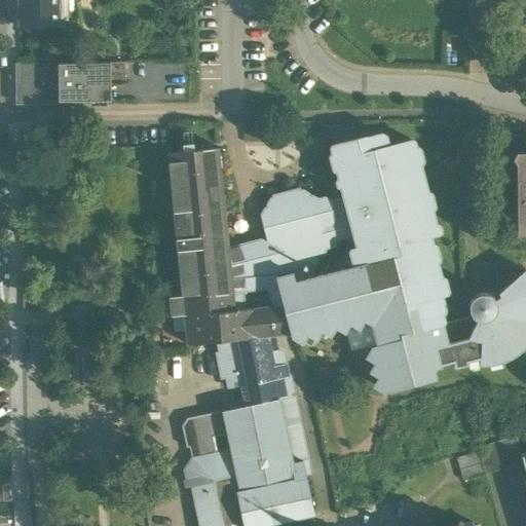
[(20,0),(20,25),(78,25),(78,0),(20,0)]
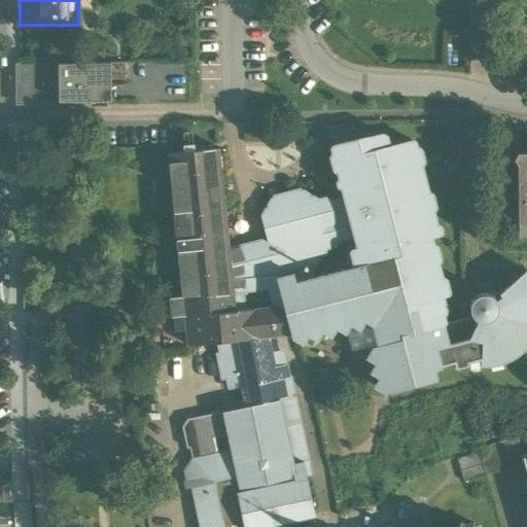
[(60,62),(21,63),(21,100),(60,99),(60,62)]
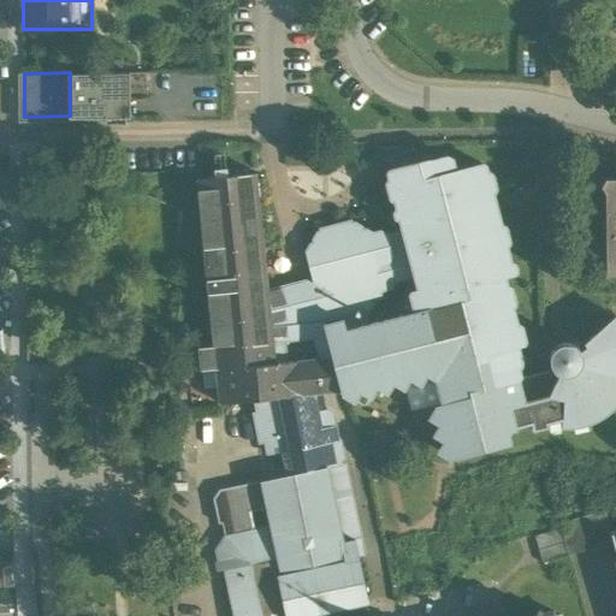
[(129,72),(70,72),(70,116),(130,116),(129,72)]
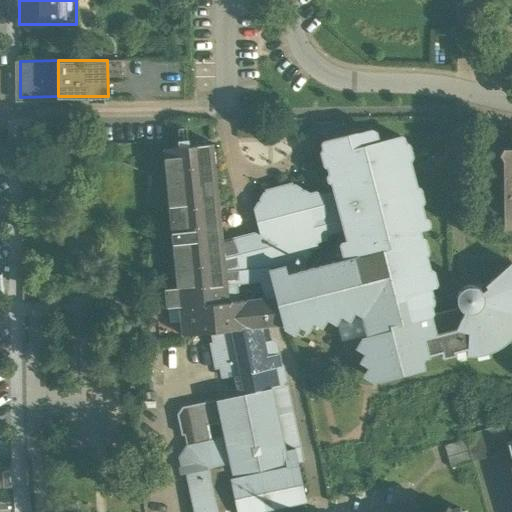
[(376,132),(372,130),(358,134),(355,132),(326,139),(324,144),(336,193),(346,229),(349,239),(345,240),(342,245),(346,259),(370,252),(384,304),(383,305),(387,320),(391,323),(398,321),(401,324),(431,316),(431,315),(433,312),(429,298),(432,294),(426,271),(430,270),(419,230),(423,226),(421,220),(425,219),(404,137),(400,135),(378,141),(376,132)]
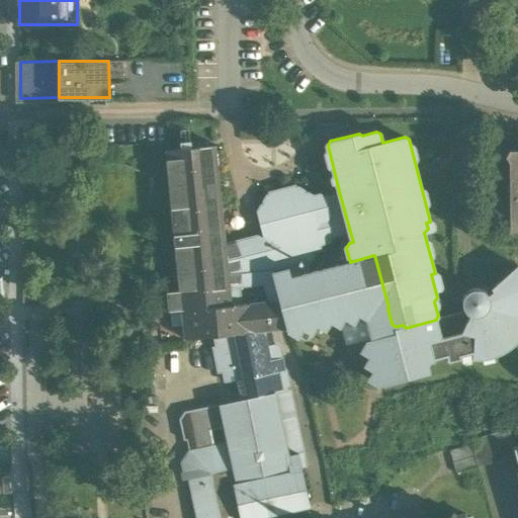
[(214,145),(165,150),(180,290),(182,309),(182,310),(232,305),(230,288),(226,246),(214,145)]
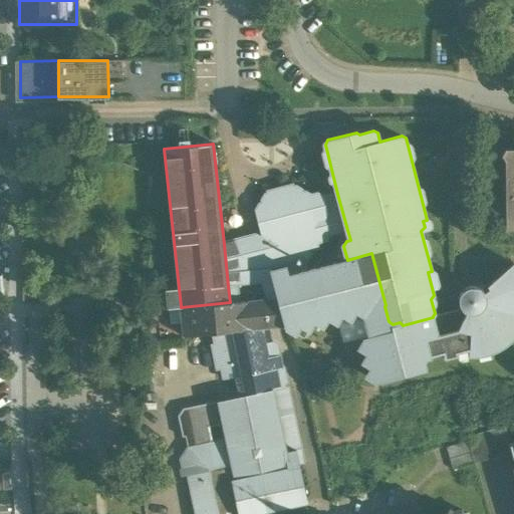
[(513,148),(506,148),(502,154),(506,161),(506,228),(513,227),(513,148)]
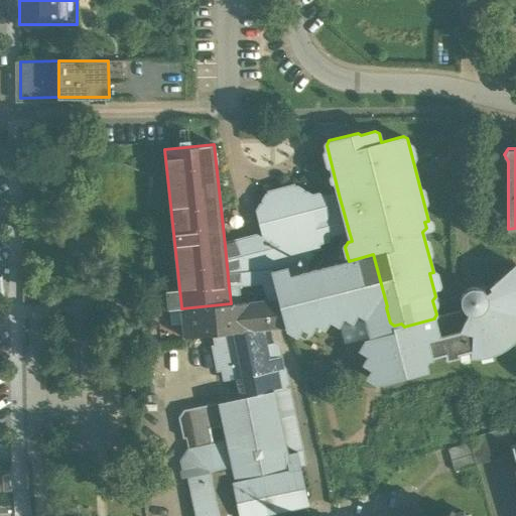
[(293,186),(269,192),(270,195),(266,197),(263,201),(264,205),(261,206),(258,210),(264,235),(261,240),(250,244),(249,242),(246,238),(239,239),(237,243),(225,245),(229,287),(263,283),(267,300),(279,299),(271,271),(287,267),(289,276),(306,272),(304,263),(307,263),(311,256),(310,250),(318,249),(317,243),(328,241),(327,235),(346,231),(346,233),(349,231),(339,195),(324,199),(318,196),(311,198),(306,194),(303,195),(302,191),(297,188),(293,189),(293,186)]
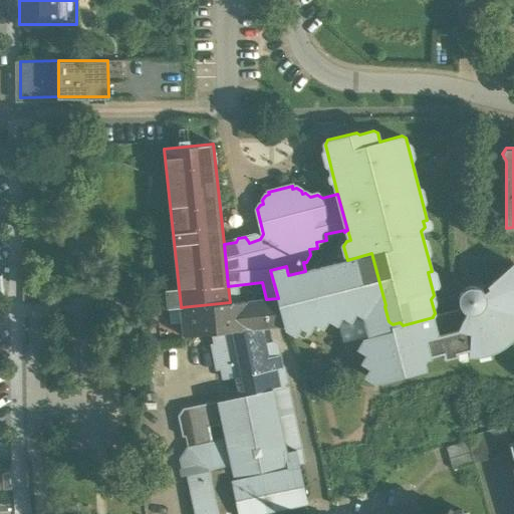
[(305,271),(288,275),(286,266),(270,270),(278,298),(286,325),(285,326),(286,327),(305,338),(315,321),(324,326),(329,317),(337,322),(342,314),(351,319),(356,310),(365,315),(370,335),(366,337),(359,348),(368,353),(363,362),(372,367),(367,376),(377,382),(426,367),(423,359),(426,355),(443,352),(445,359),(458,356),(458,353),(469,350),(469,355),(490,352),(509,341),(513,334),(513,263),(488,285),(490,288),(485,292),(486,295),(487,297),(487,300),(487,303),(486,305),(485,308),(483,310),(481,311),(478,313),(476,314),(473,314),(471,314),(468,313),(466,312),(463,310),(462,308),(433,316),(433,317),(403,325),(400,322),(393,324),(389,321),(384,306),(386,305),(371,253),(347,260),(305,271)]
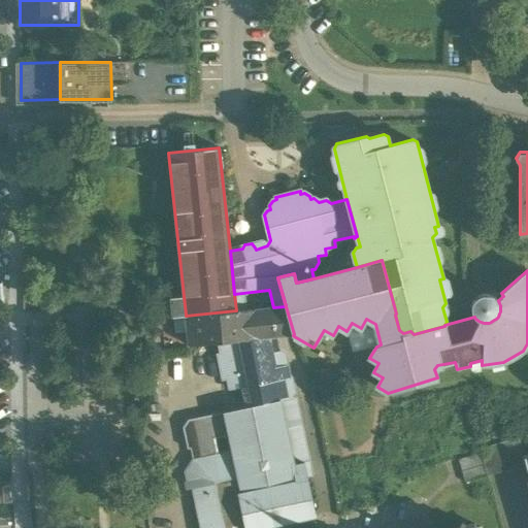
[(269,290),(234,294),(236,310),(272,307),(273,307),(269,290)]
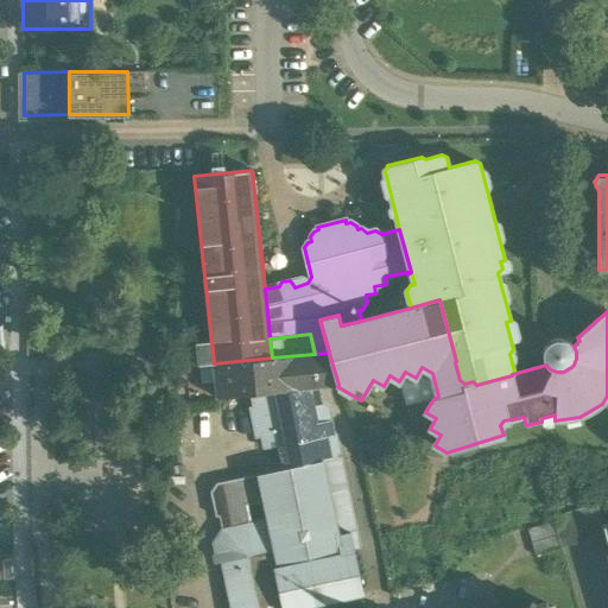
[(575,361),(576,355),(575,349),(571,343),(565,340),(559,339),(553,340),(548,343),(544,349),(543,355),(544,361),(548,367),(551,369),(553,371),(557,372),(559,372),(563,372),(565,371),(569,368),(571,367),(574,365),(575,361)]
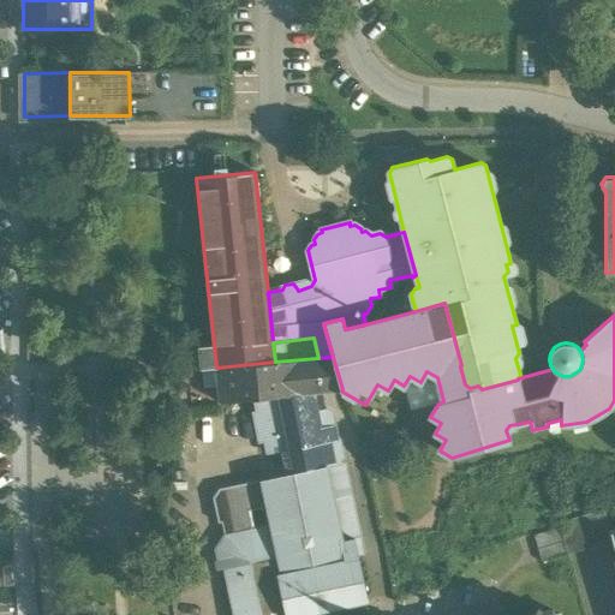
[(214,345),(198,347),(201,369),(216,366),(214,345)]
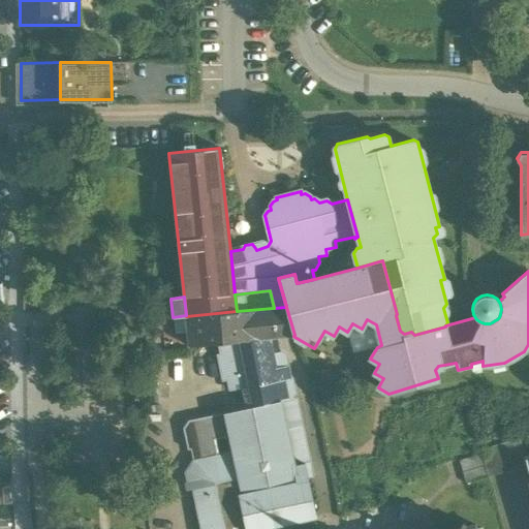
[(274,308),(273,308),(276,337),(277,337),(293,336),(294,335),(286,307),(274,308)]
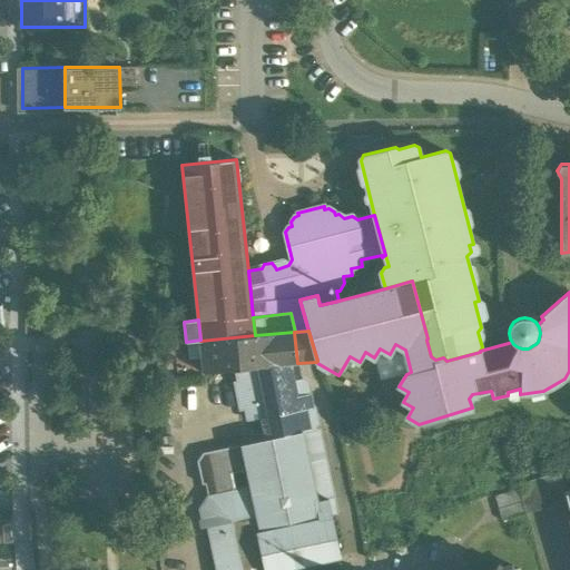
[(255,335),(200,341),(204,373),(235,370),(258,367),(297,363),(294,332),(255,335)]
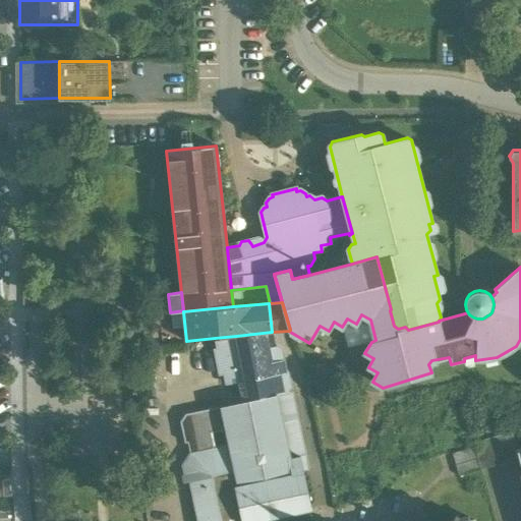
[(272,332),(236,336),(245,381),(246,381),(276,374),(278,374),(274,350),(271,335),(274,335),(273,332),(272,332)]
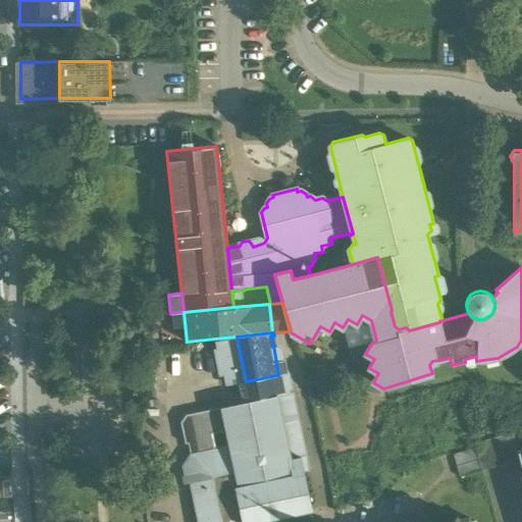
[(237,336),(215,338),(217,350),(214,351),(219,375),(227,373),(229,385),(246,381),(237,336)]
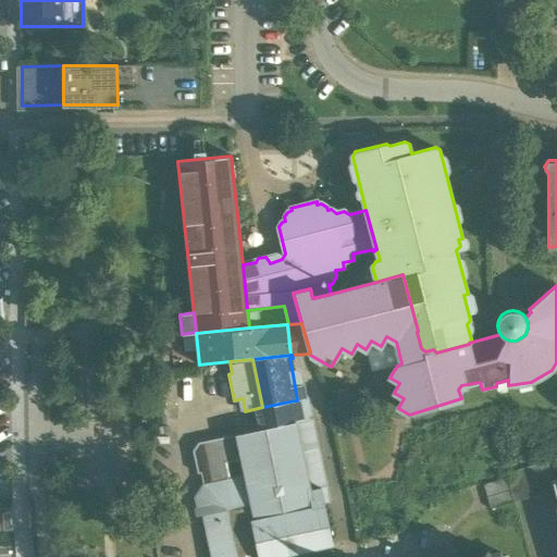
[(306,396),(300,374),(298,373),(293,374),(297,400),(295,400),(300,421),(312,419),(308,398),(306,396)]
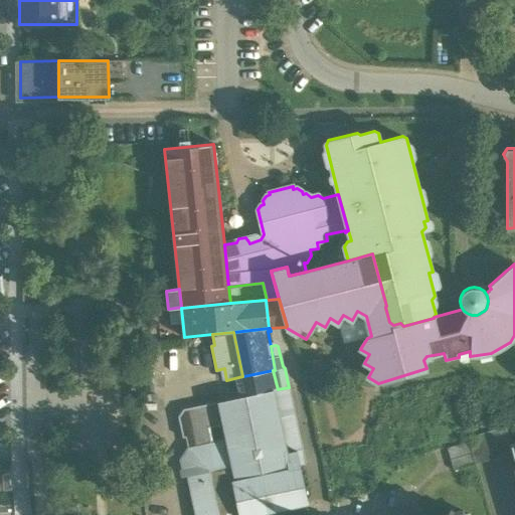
[(273,370),(243,376),(247,395),(273,390),(278,389),(273,370)]
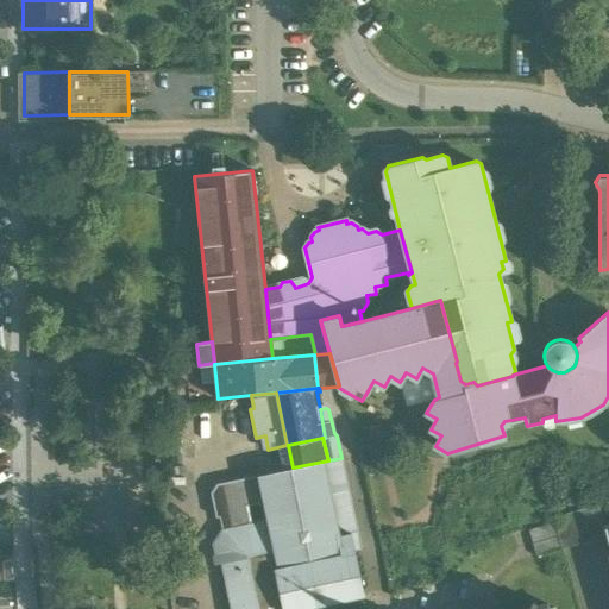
[(328,460),(322,462),(338,534),(350,532),(351,537),(356,529),(349,494),(343,490),(340,479),(344,473),(341,458),(328,460)]
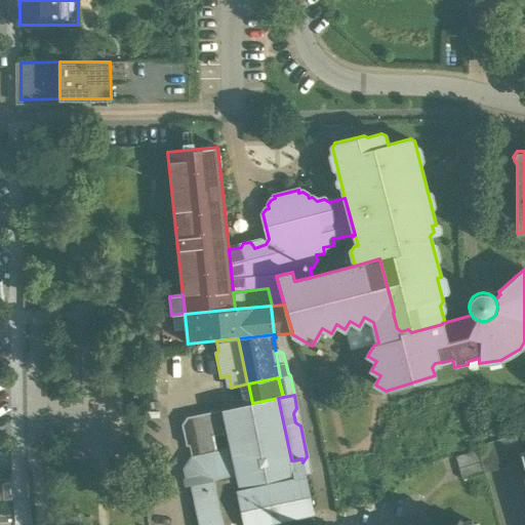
[(252,403),(224,410),(230,439),(232,448),(241,491),(237,491),(244,524),(254,524),(266,523),(313,513),(303,462),(301,458),(291,460),(278,398),(252,403)]
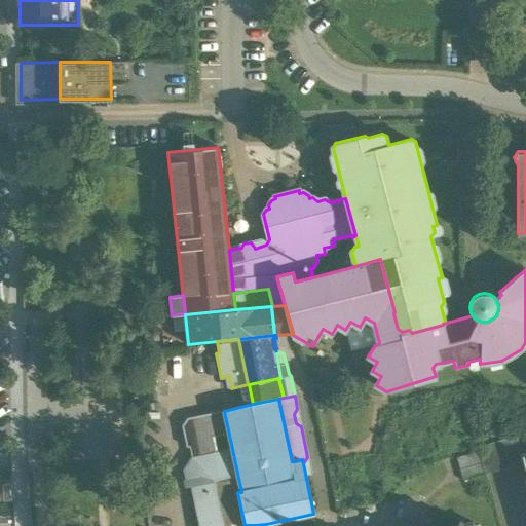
[(224,411),(187,418),(182,426),(186,447),(189,447),(192,458),(192,457),(216,453),(213,438),(223,436),(230,440),(224,411)]
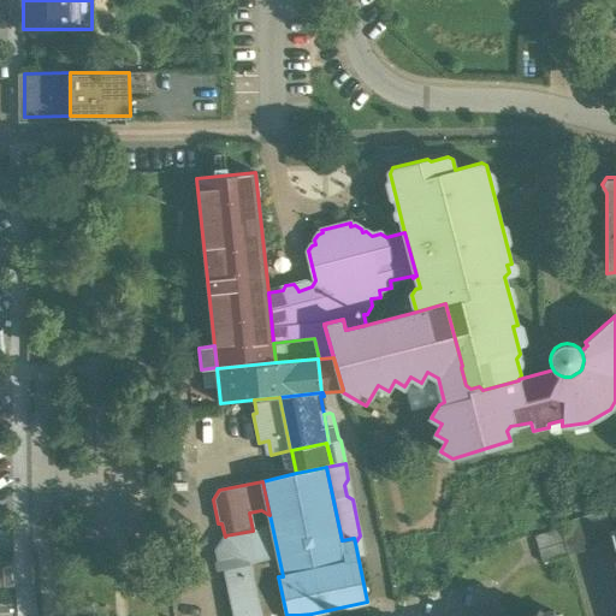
[(604,509),(560,523),(568,554),(614,539),(611,533),(604,509)]
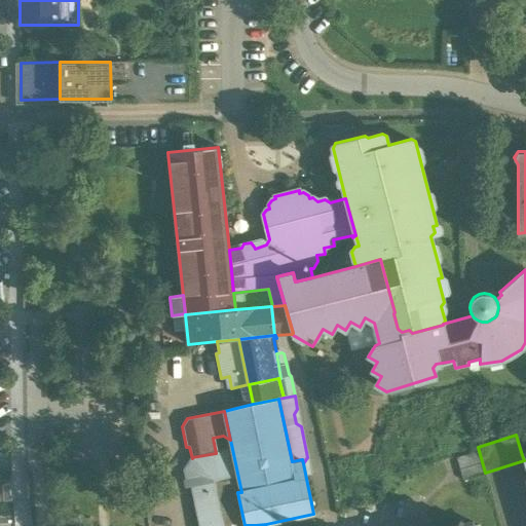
[(216,453),(192,457),(192,458),(184,470),(186,479),(188,479),(189,485),(191,485),(200,525),(266,525),(266,524),(255,525),(245,525),(237,492),(241,492),(232,449),(216,453)]
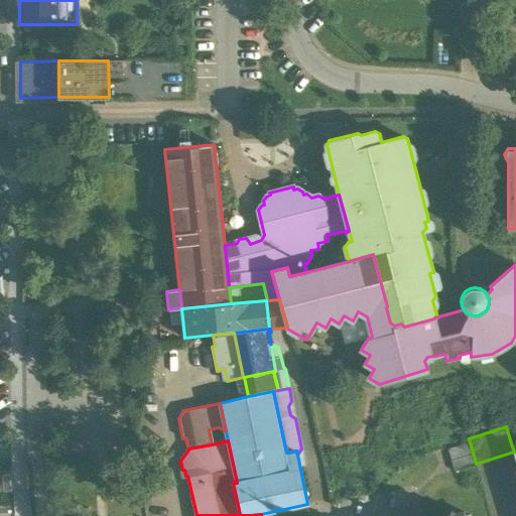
[(469,442),(446,448),(454,472),(476,466),(469,442)]
